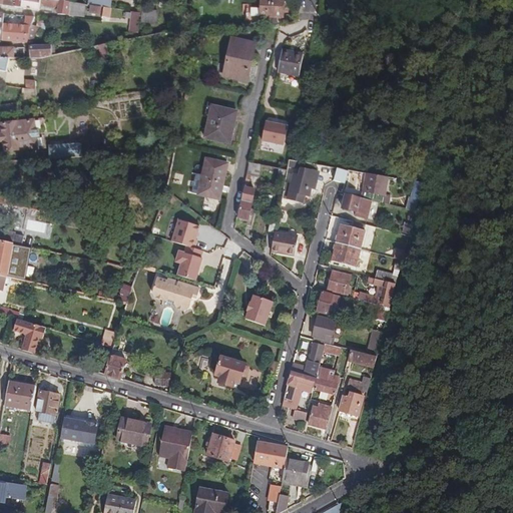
[(0,0),(0,5),(39,10),(39,5),(59,8),(58,13),(84,16),(85,5),(52,0),(0,0)]
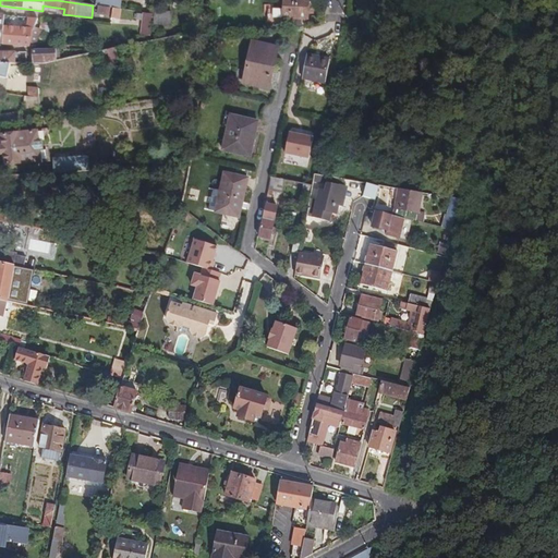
[(119,10),(121,10),(122,0),(97,0),(96,5),(107,8),(113,9),(119,10)]
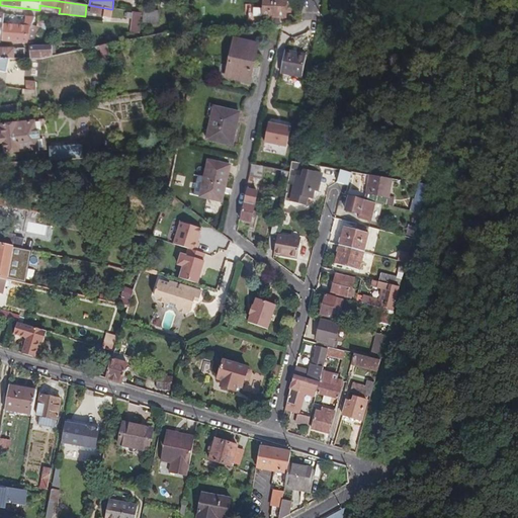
[(286,0),(263,0),(263,10),(255,10),(255,17),(273,18),(273,23),(279,23),(280,18),(285,18),(286,0)]
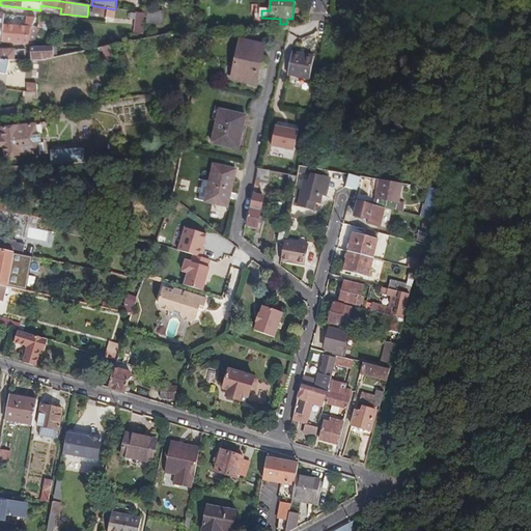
[(163,11),(144,10),(144,14),(143,22),(162,24),(163,11)]
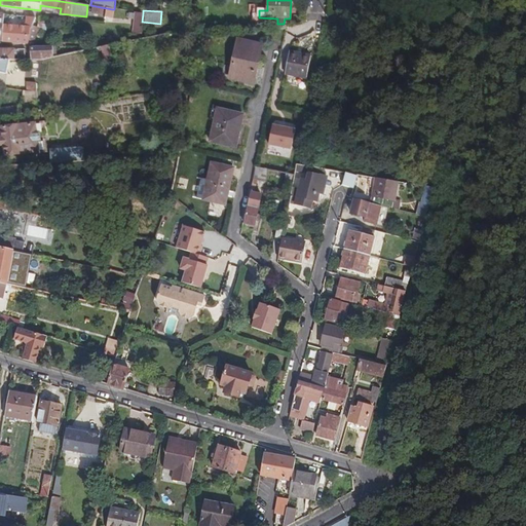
[(2,42),(29,44),(29,28),(31,28),(36,19),(25,17),(23,29),(3,29),(2,42)]
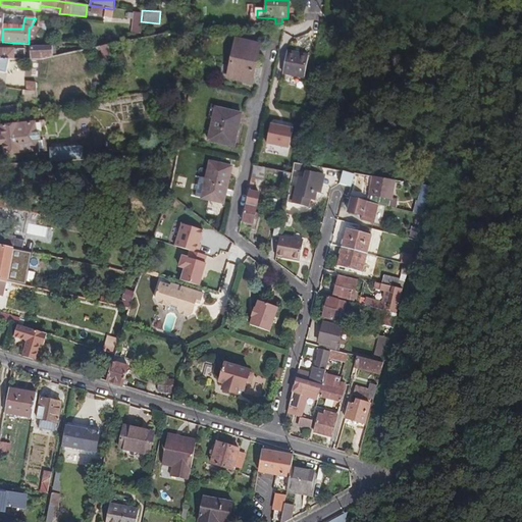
[(260,46),(237,41),(228,77),(252,83),(260,46)]
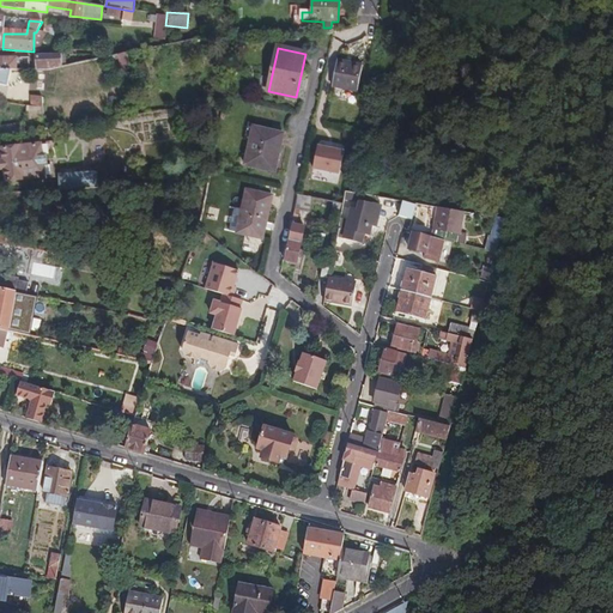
[(117,55),(119,65),(120,71),(131,68),(127,54),(117,55)]
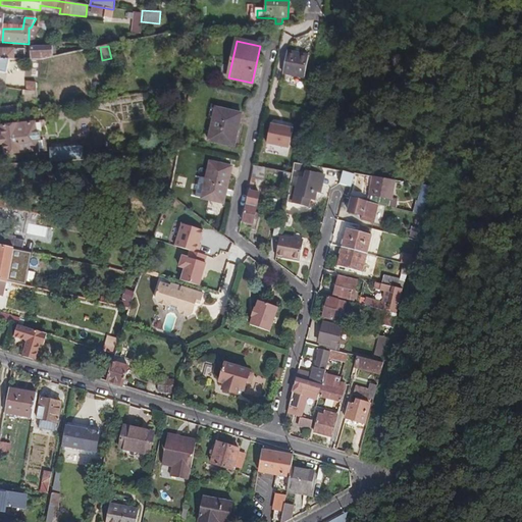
[(53,57),(53,47),(31,48),(31,59),(33,59),(43,58),(53,57)]
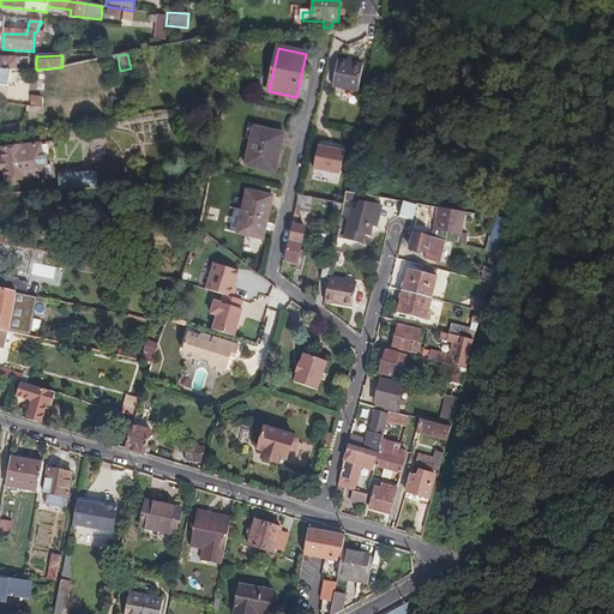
[(118,55),(103,59),(104,67),(119,65),(118,55)]
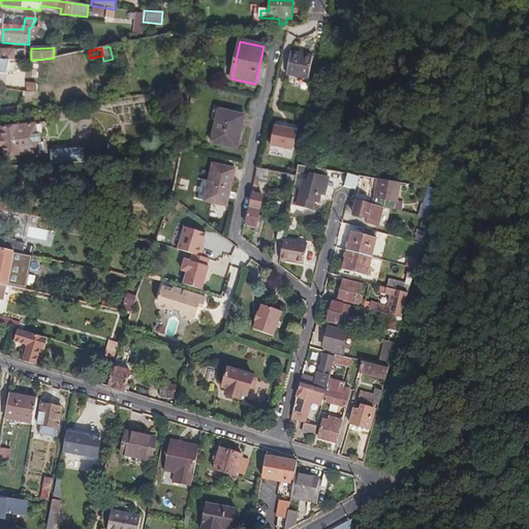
[(0,60),(8,61),(26,61),(26,51),(0,51),(0,60)]
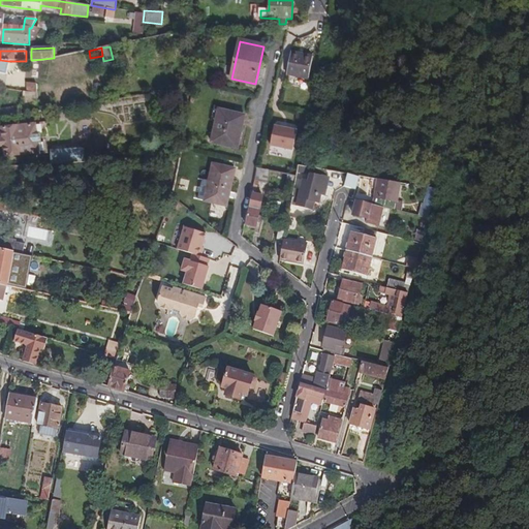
[(286,74),(308,79),(313,58),(291,54),(286,74)]
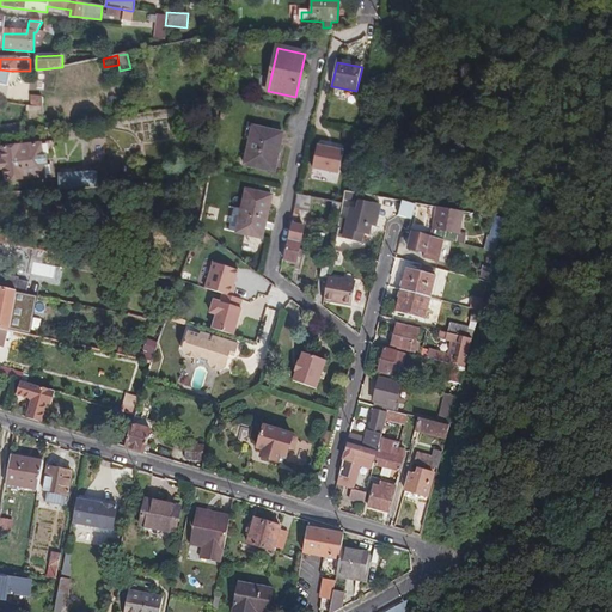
[(44,108),(43,98),(30,99),(31,110),(44,108)]
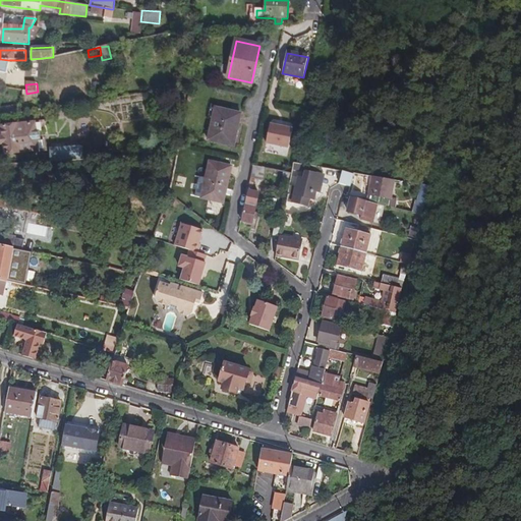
[(29,102),(39,100),(38,92),(26,94),(29,102)]
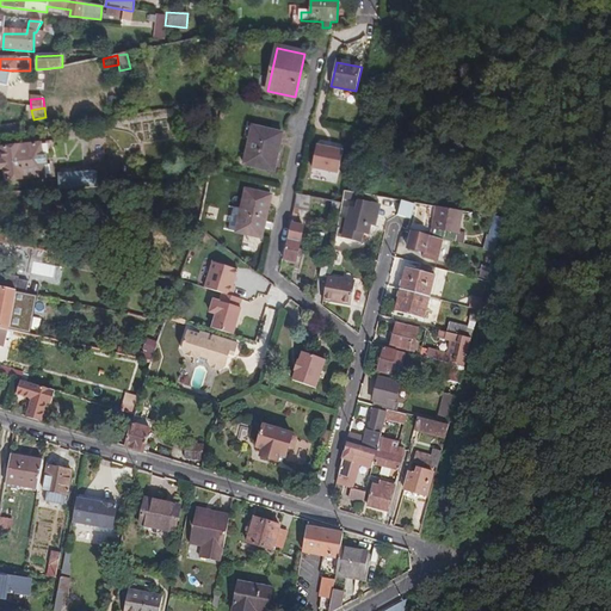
[(1,137),(22,134),(20,125),(1,129),(1,137)]
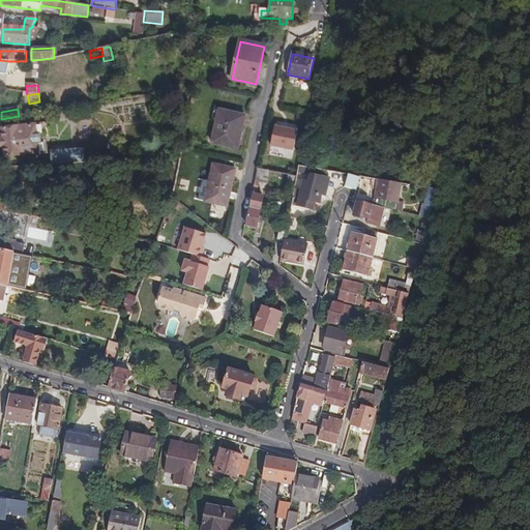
[(245,115),(219,109),(211,143),(237,148),(245,115)]
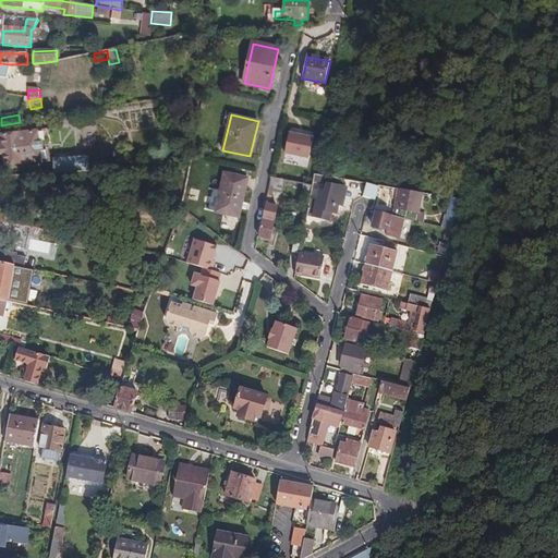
[(20,133),(3,135),(5,165),(22,164),(22,161),(38,160),(39,164),(49,161),(49,155),(46,156),(45,149),(41,149),(40,141),(47,140),(47,135),(50,134),(50,128),(36,129),(36,132),(20,134),(20,133)]
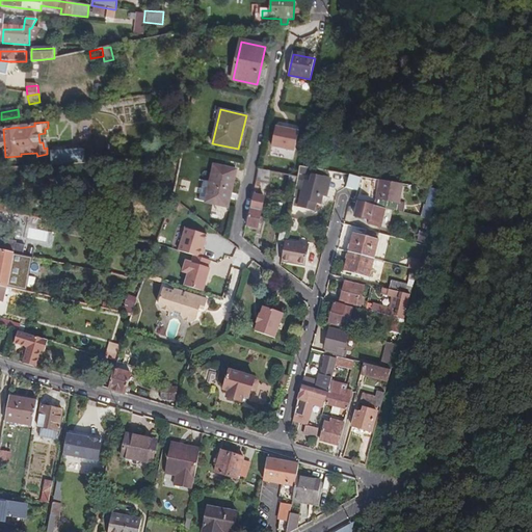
[(272,147),(295,152),(299,132),(276,128),(272,147)]
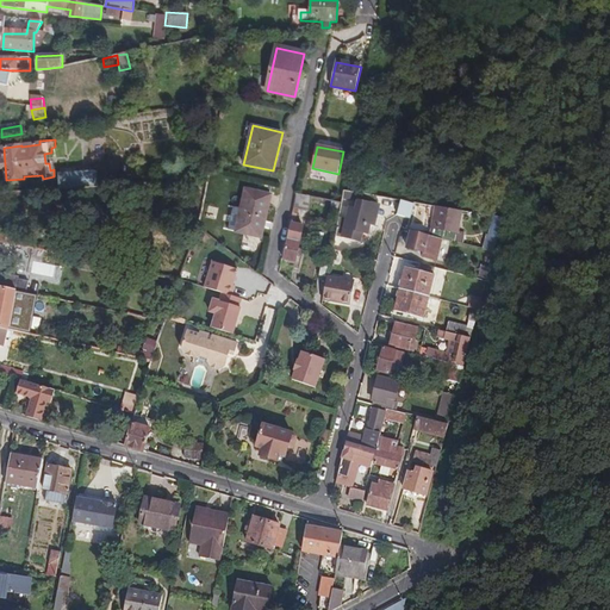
[(60,190),(98,186),(97,170),(58,174),(58,185),(60,190)]
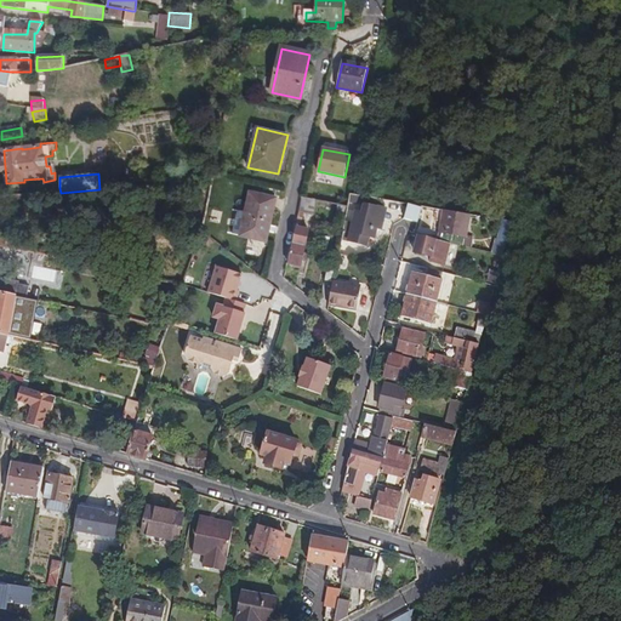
[(275,199),(250,192),(244,215),(235,212),(231,233),(266,241),(275,199)]
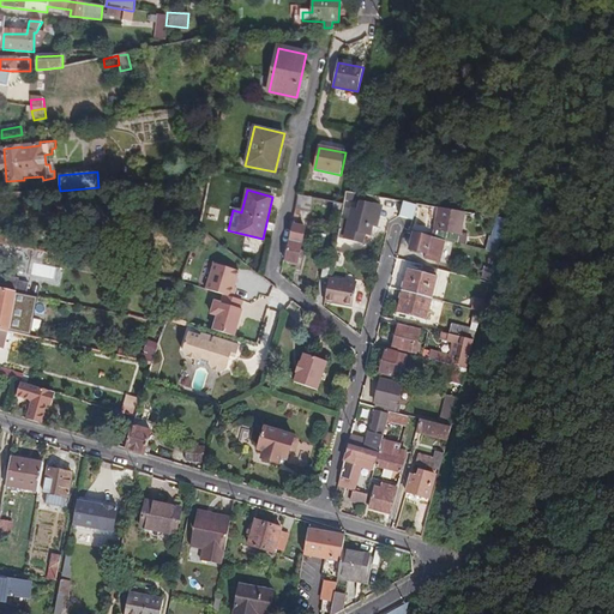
[(309,212),(313,198),(298,196),(295,210),(301,211),(309,212)]
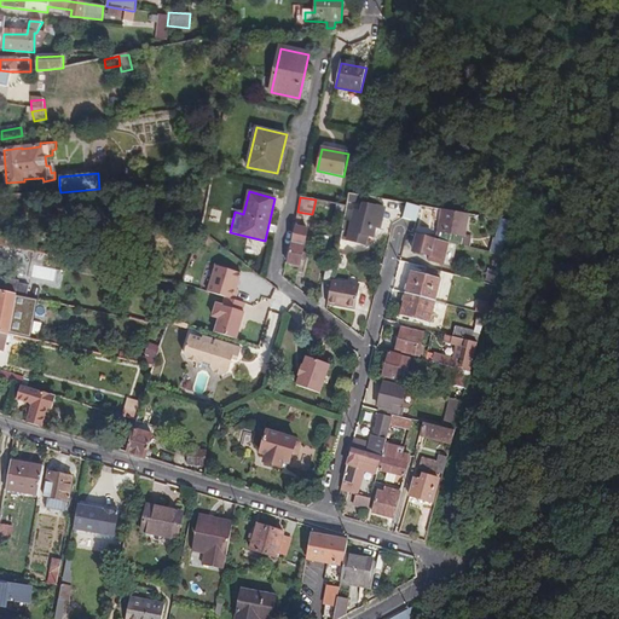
[(382,200),(366,197),(363,213),(356,212),(353,218),(345,217),(342,231),(350,232),(347,239),(365,244),(368,236),(374,238),(382,200)]
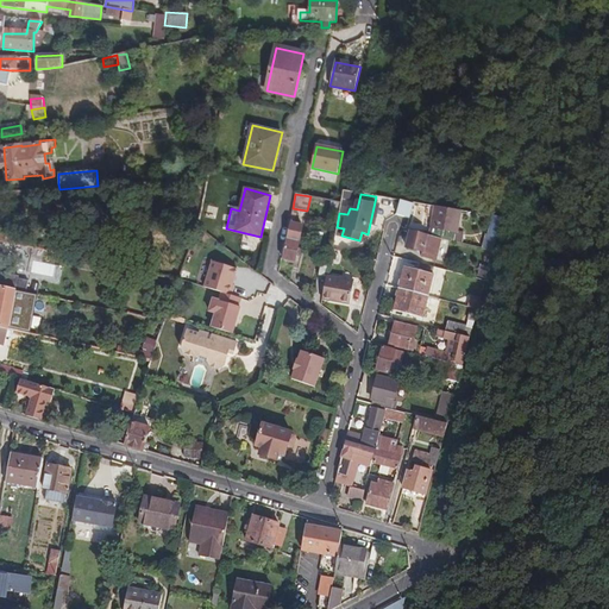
[(414,202),(401,201),(397,214),(412,218),(414,202)]
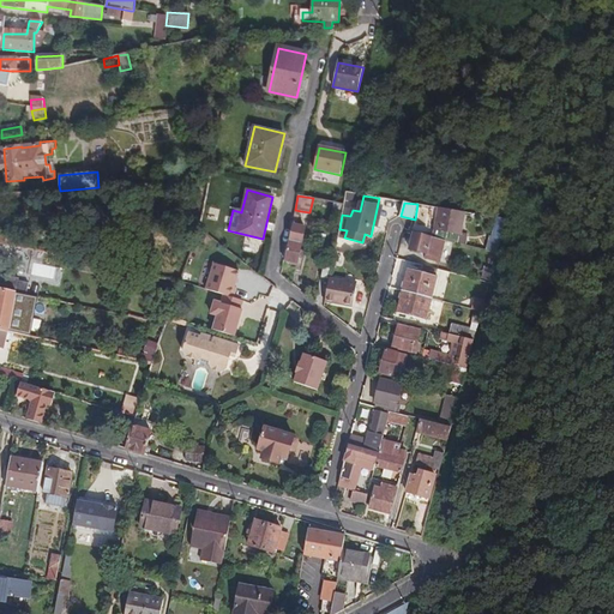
[(467,212),(441,209),(439,230),(463,235),(467,212)]
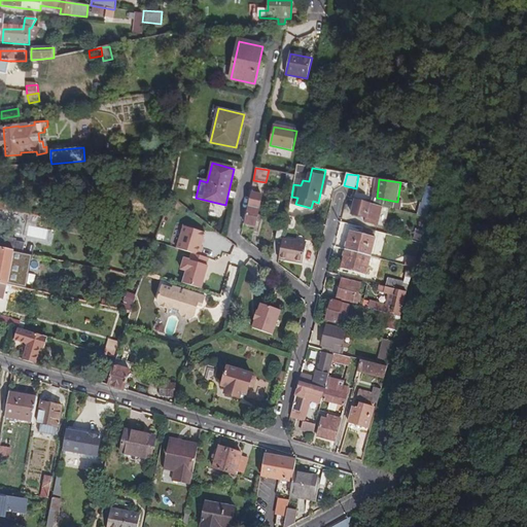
[(261,196),(254,194),(252,194),(244,224),(254,227),(259,211),(259,210),(261,196)]
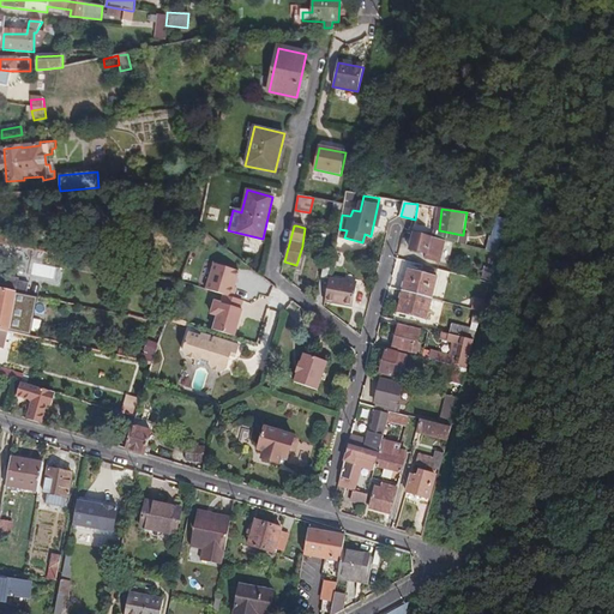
[(487,252),(497,254),(503,233),(498,232),(494,241),(491,241),(487,252)]
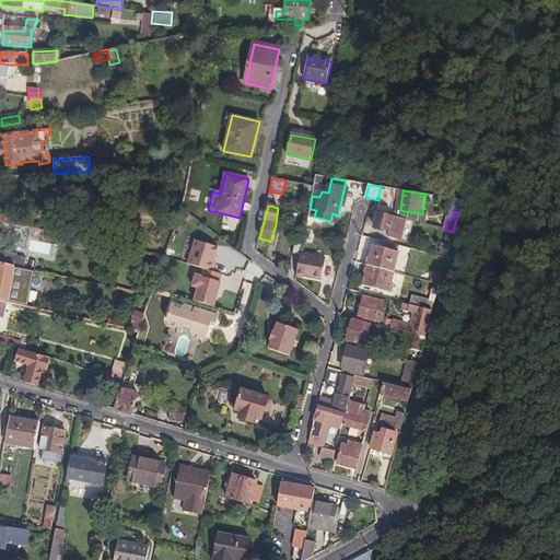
[(406,220),(377,212),(374,228),(389,232),(388,236),(401,240),(406,220)]
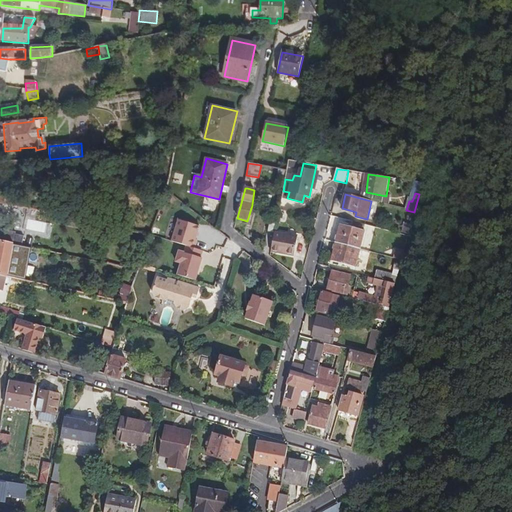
[(287,203),(287,198),(282,197),(279,210),(293,213),(294,209),(296,210),(297,206),(287,203)]
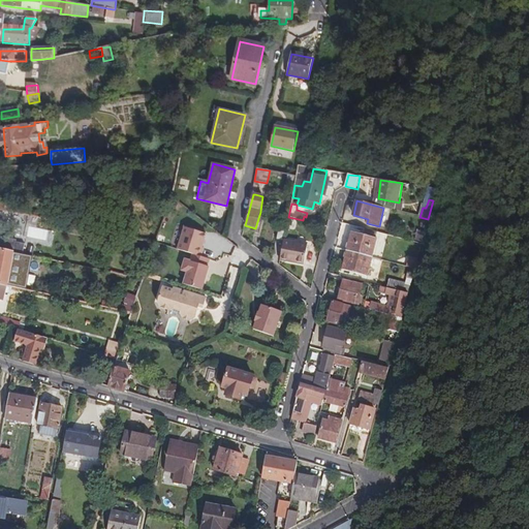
[(192,255),(201,257),(204,249),(201,248),(206,235),(184,228),(178,250),(192,255)]
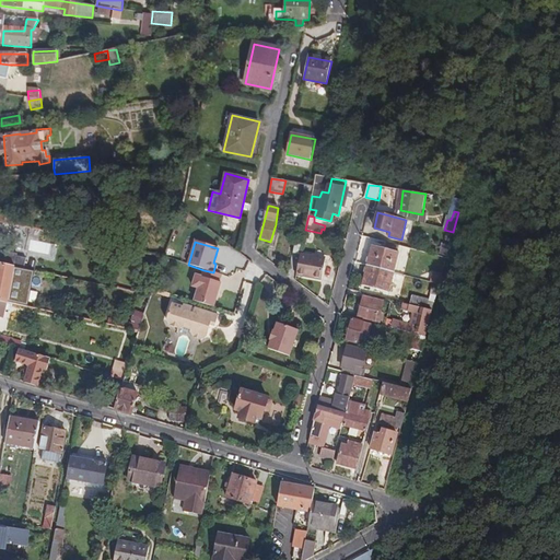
[(300,258),(301,253),(303,244),(295,242),(293,256),(300,258)]
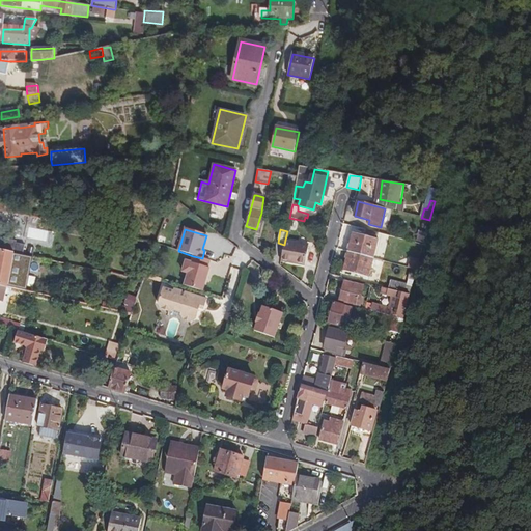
[(416,241),(423,243),(425,233),(419,231),(416,241)]
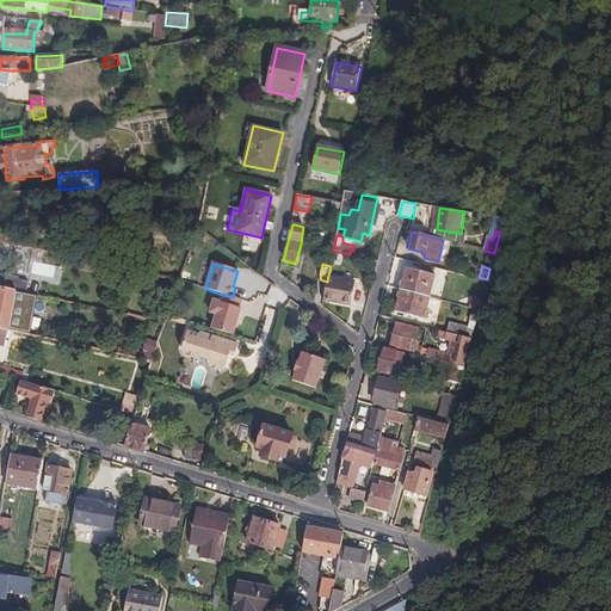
[(406,269),(401,291),(431,298),(436,277),(406,269)]
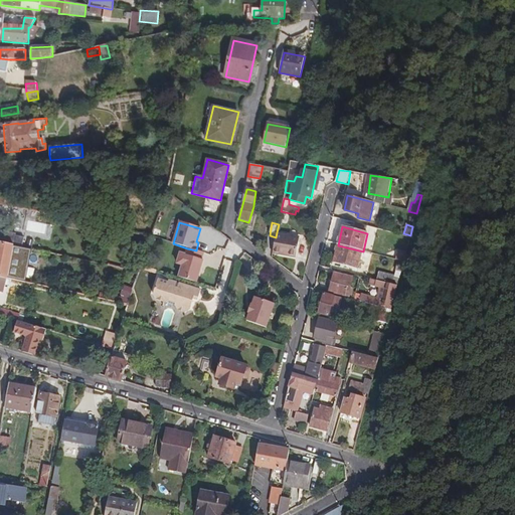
[(24,238),(17,236),(15,236),(15,234),(1,231),(0,234),(0,233),(0,242),(22,247),(24,238)]
